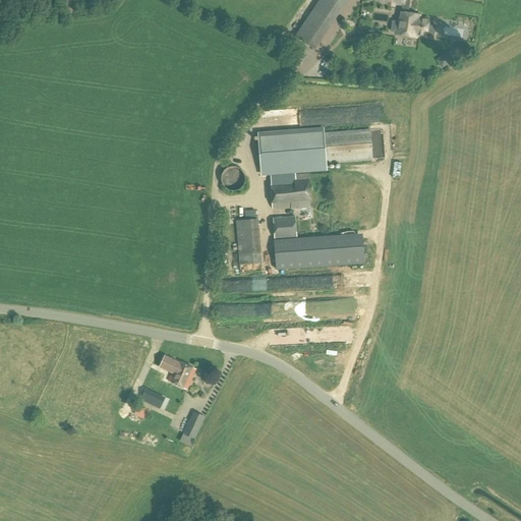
[(320,0),(319,1),(338,14),(347,0),(320,0)]
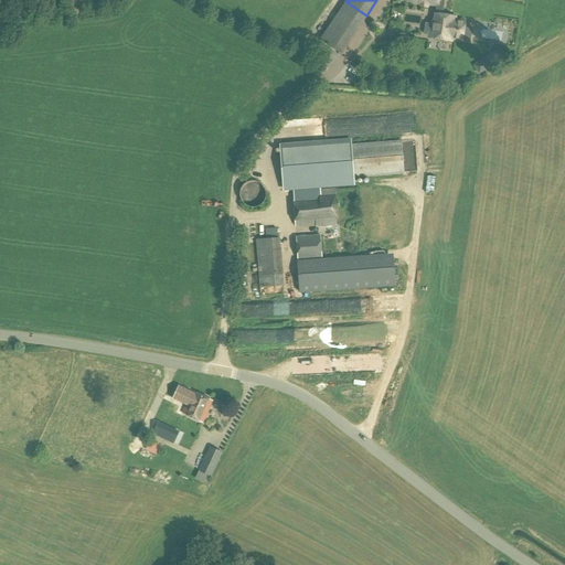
[(409,0),(409,3),(436,8),(435,16),(443,17),(445,0),(443,0),(409,0)]
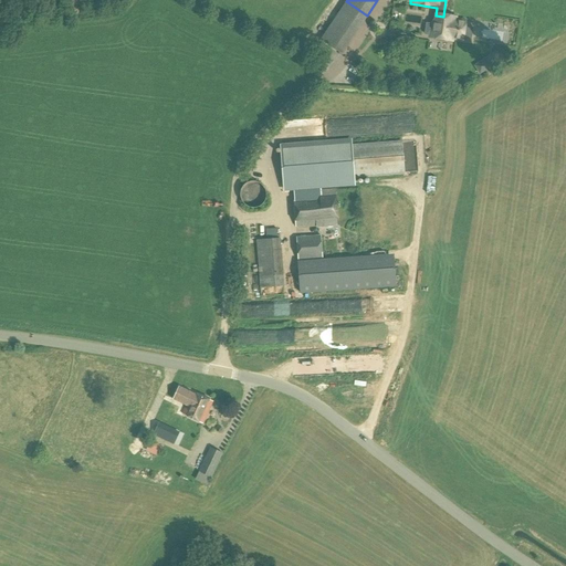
[(456,21),(456,18),(443,17),(436,16),(435,24),(432,24),(432,25),(426,24),(425,34),(431,35),(430,38),(452,41),(453,39),(464,40),(467,22),(456,21)]
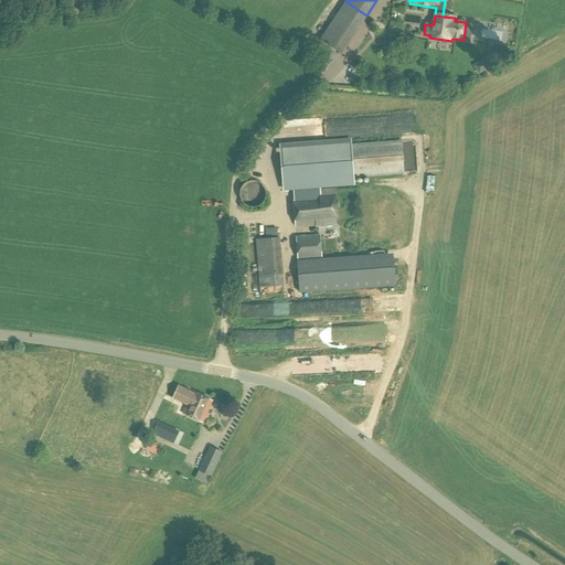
[(341,54),(354,34),(333,20),(320,40),(341,54)]
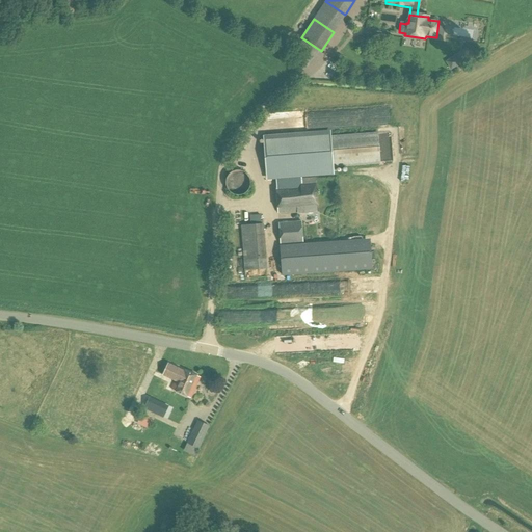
[(452,57),(445,61),(451,70),(457,65),(452,57)]
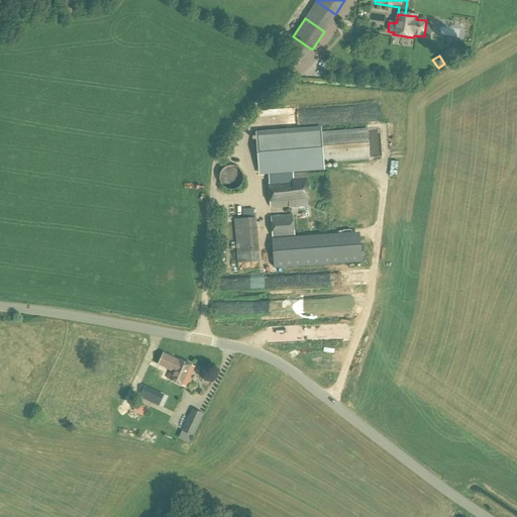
[(323,169),(323,162),(370,159),(368,130),(321,133),(321,130),(256,134),(260,173),(269,172),(277,172),(280,172),(280,179),(293,178),(292,171),(323,169)]
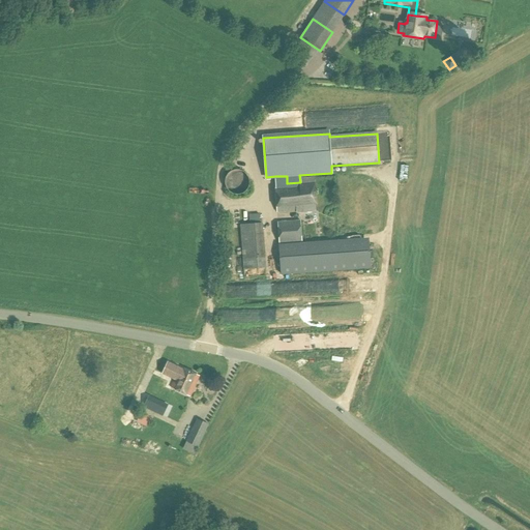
[(237,195),(239,195),(241,195),(242,194),(244,193),(246,190),(247,189),(248,187),(249,185),(249,183),(249,181),(248,179),(248,177),(247,175),(245,174),(244,172),(242,171),(240,171),(238,170),(236,170),(234,171),(232,171),(231,172),(229,173),(228,175),(227,176),(226,178),(225,180),(225,182),(225,184),(226,186),(227,188),(228,190),(229,192),(231,193),(233,194),(235,195),(237,195)]
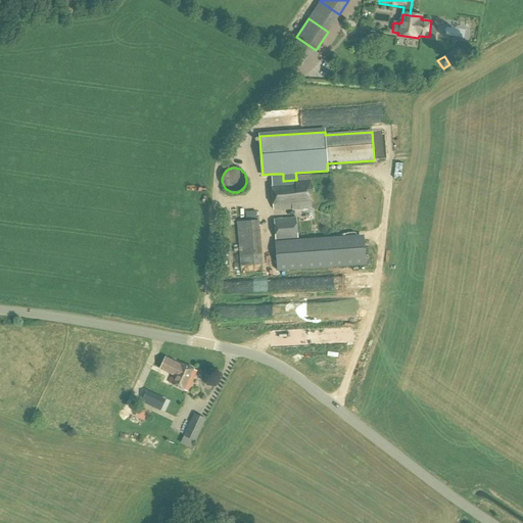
[(280,181),(280,174),(272,174),(274,209),(292,208),(293,210),(313,208),(310,175),(296,176),(296,180),(280,181)]
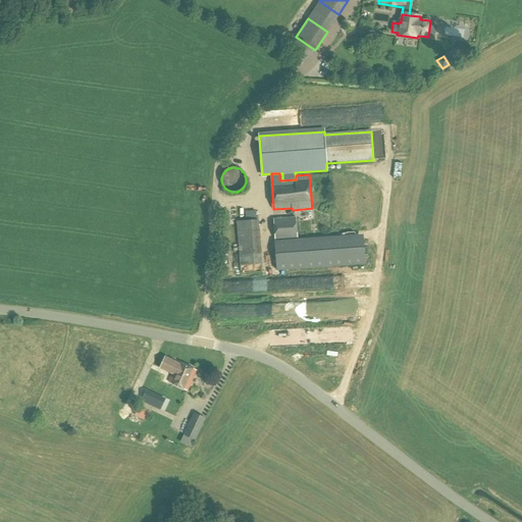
[(256,219),(255,211),(245,212),(246,220),(236,221),(240,266),(262,264),(259,219),(256,219)]
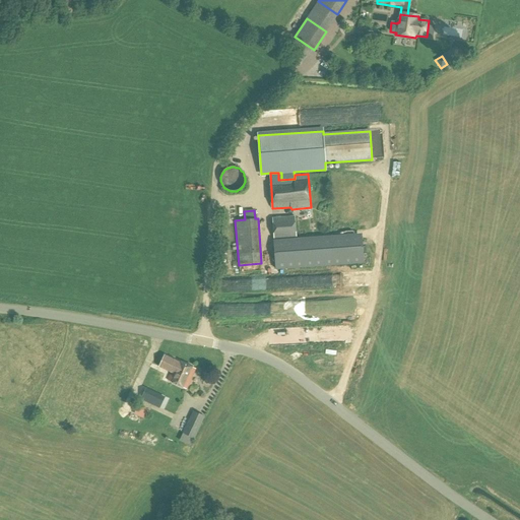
[(273,239),(297,238),(295,216),(271,218),(273,239)]
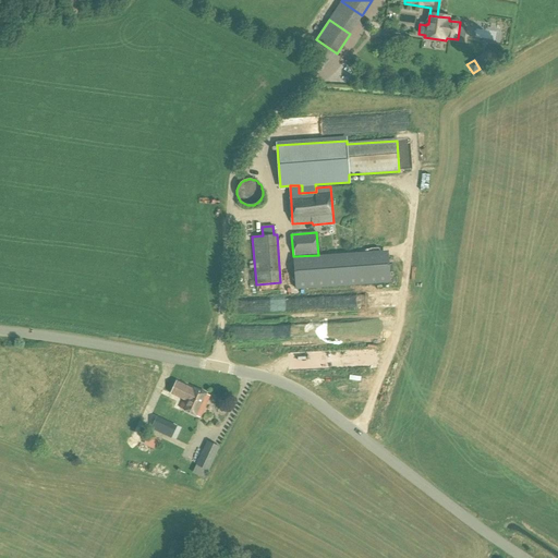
[(251,339),(265,338),(264,326),(250,327),(251,339)]
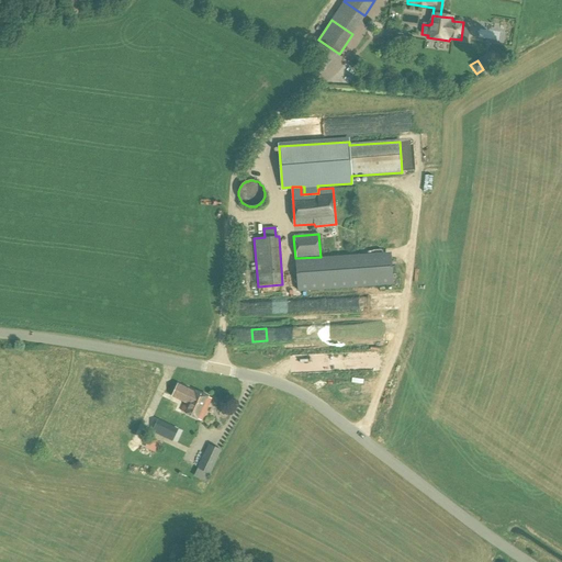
[(194,393),(178,385),(172,397),(186,403),(182,412),(201,420),(211,400),(194,392),(194,393)]
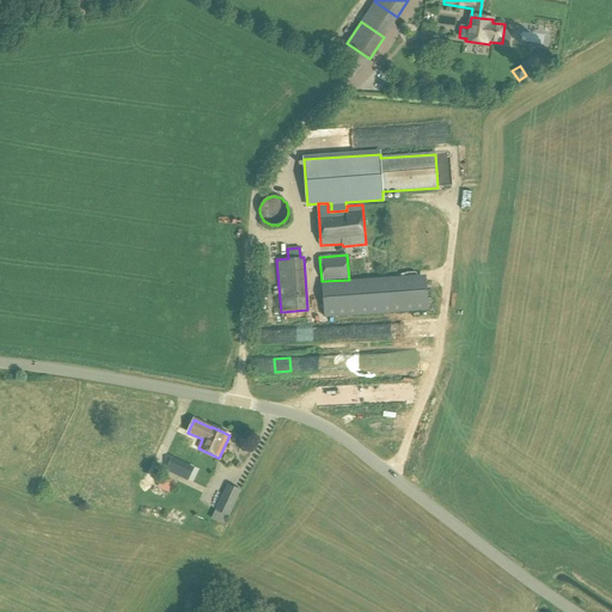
[(111,460),(127,461),(128,446),(112,446),(111,460)]
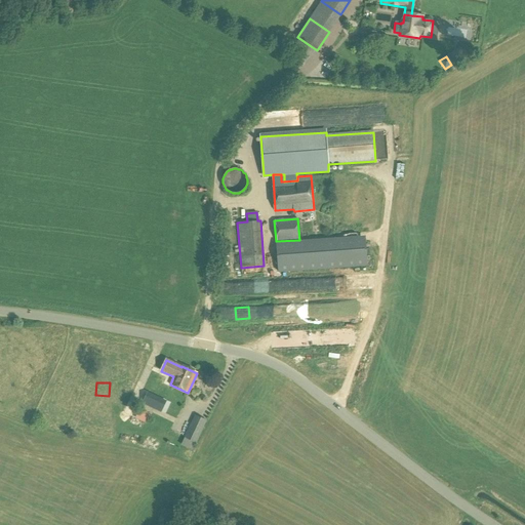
[(148,392),(142,403),(157,410),(162,399),(148,392)]
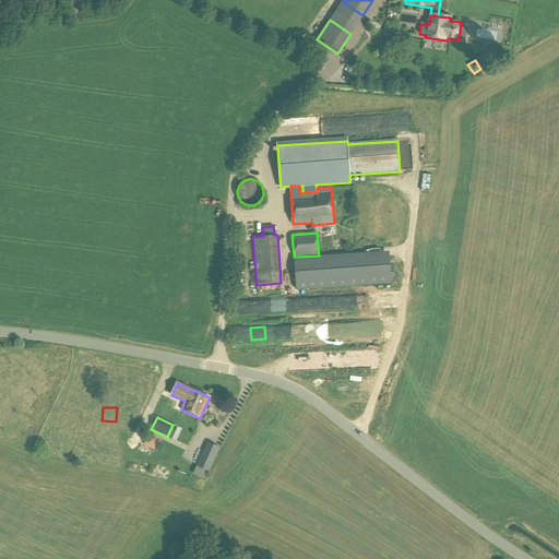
[(149,436),(144,445),(155,450),(159,440),(149,436)]
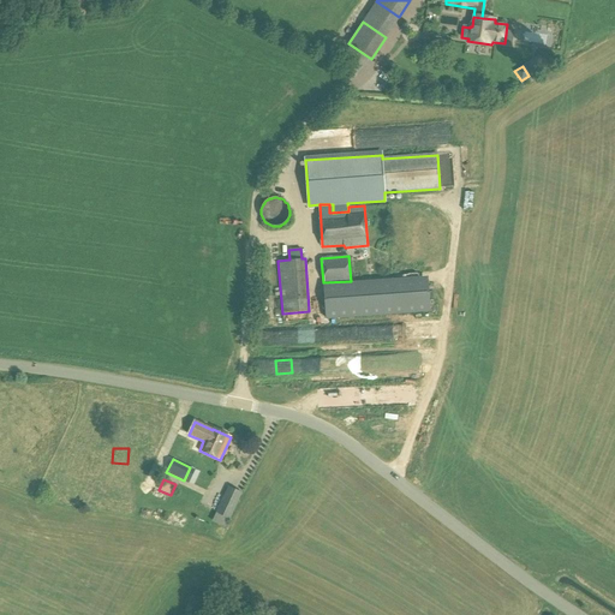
[(230,519),(243,493),(228,485),(215,513),(230,519)]
